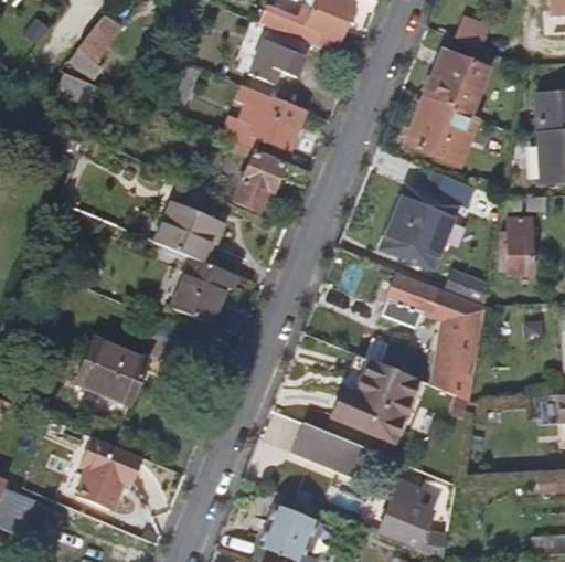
[(333,52),(354,1),(351,0),(315,0),(310,12),(298,8),(295,18),(276,10),(269,25),(333,52)]
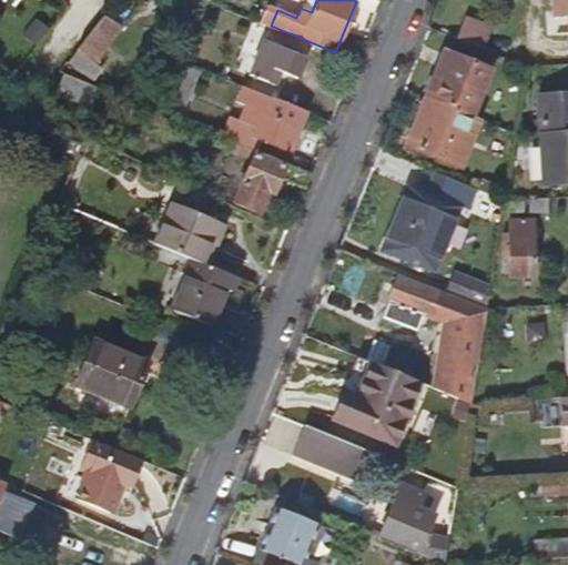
[(490,49),(499,23),(468,11),(458,36),(490,49)]
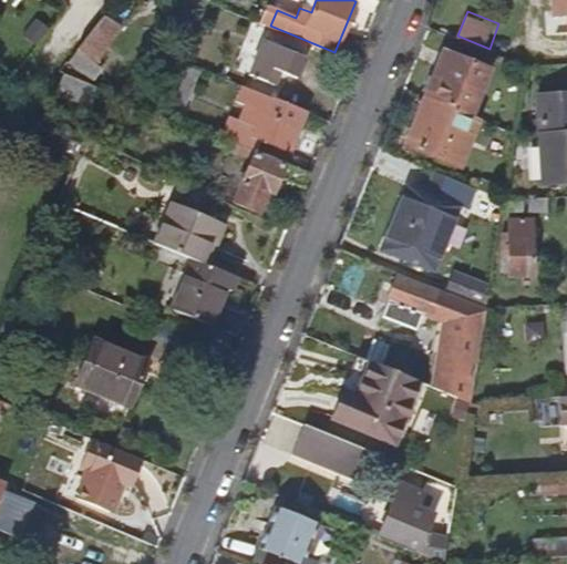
[(96,59),(120,24),(103,13),(78,47),(96,59)]
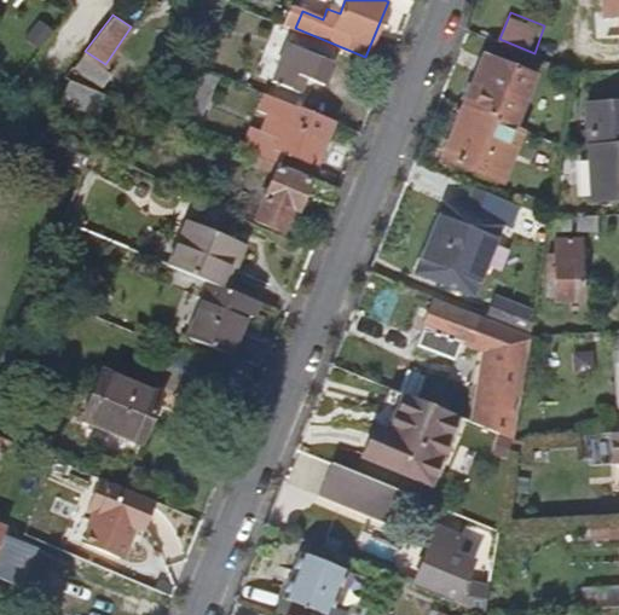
[(324,82),(334,59),(287,41),(271,79),(300,91),(306,75),(324,82)]
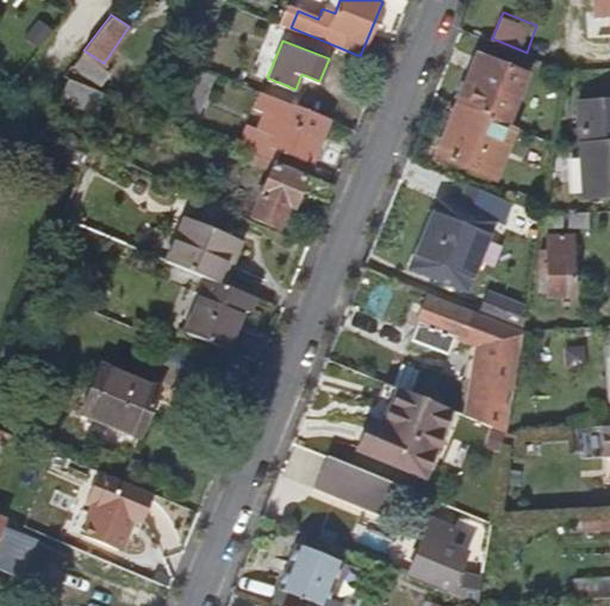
[(510,122),(529,70),(479,51),(459,101),(510,122)]
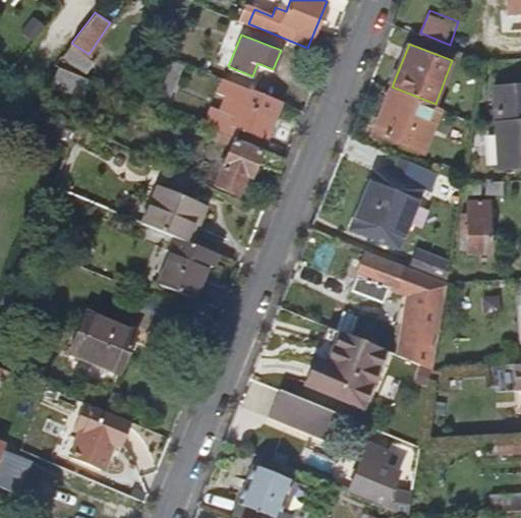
[(167,105),(183,63),(171,59),(155,100),(167,105)]
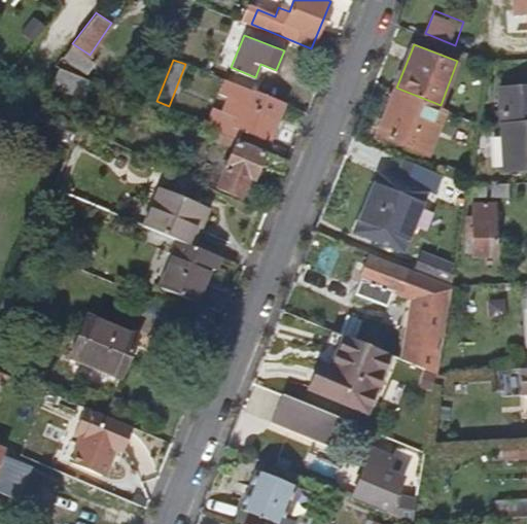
[(89,99),(96,80),(61,66),(54,83),(89,99)]
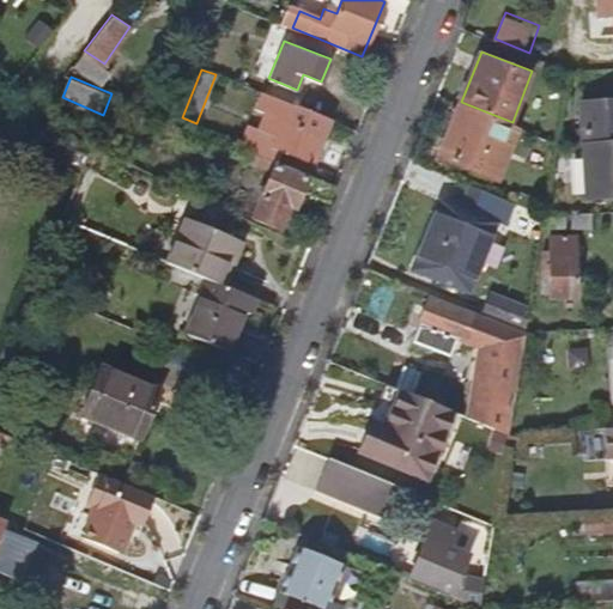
[(313,162),(331,117),(263,91),(258,107),(266,110),(259,127),(275,133),(272,145),(313,162)]
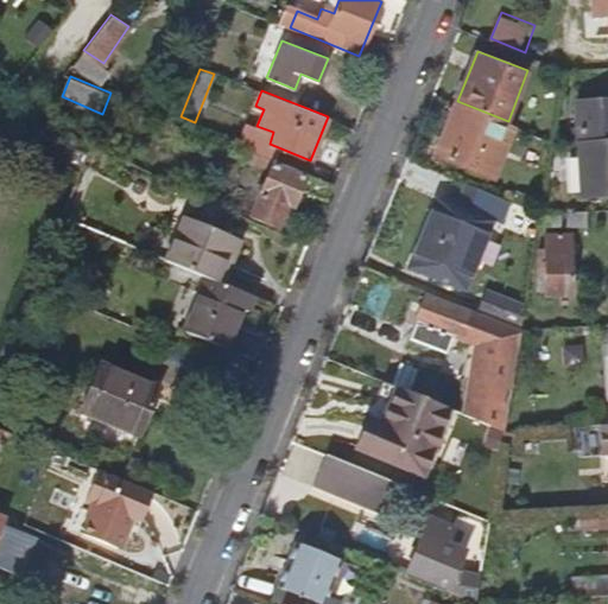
[(607,97),(572,100),(578,195),(607,192),(607,97)]
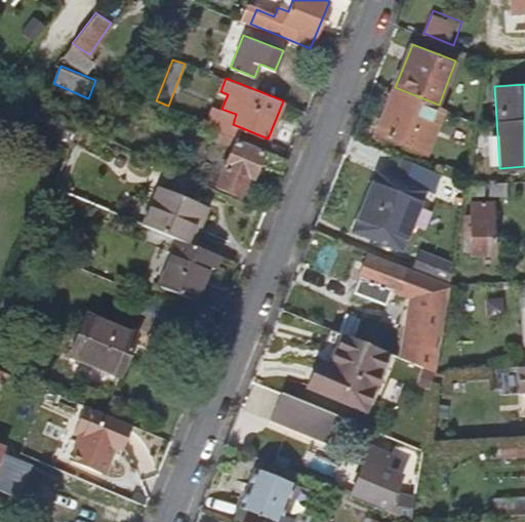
[(428,151),(445,107),(439,105),(395,87),(377,131),(428,151)]
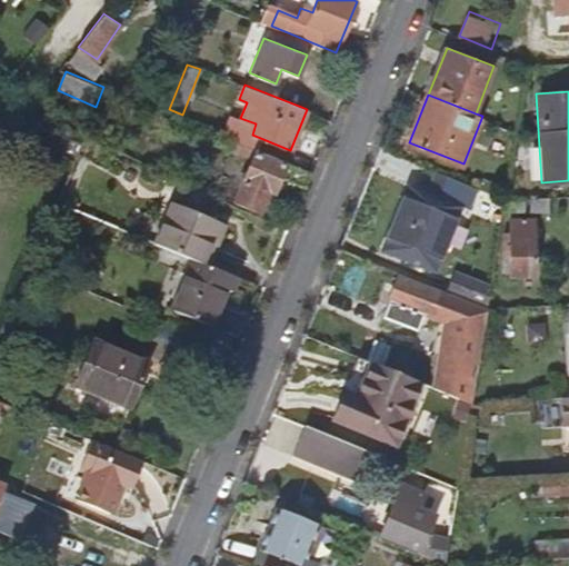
[(311,170),(283,159),(282,162),(256,151),(257,148),(235,139),(231,148),(253,157),(237,200),(259,209),(267,188),(273,191),(279,175),(306,185),(311,170)]
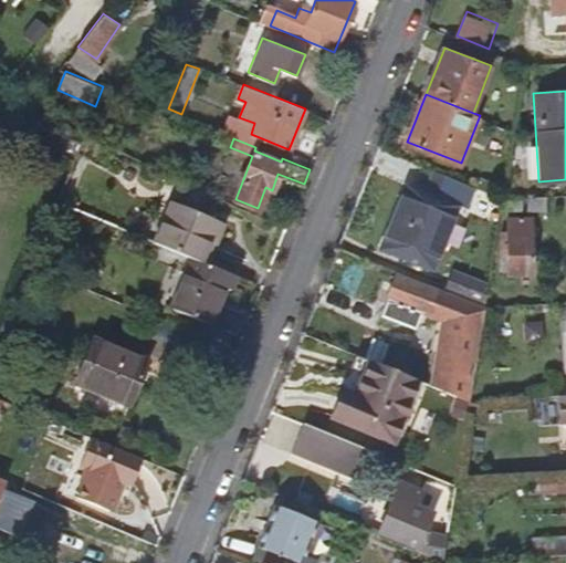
[(433,271),(461,205),(468,207),(477,186),(447,173),(438,195),(410,184),(381,249),(433,271)]
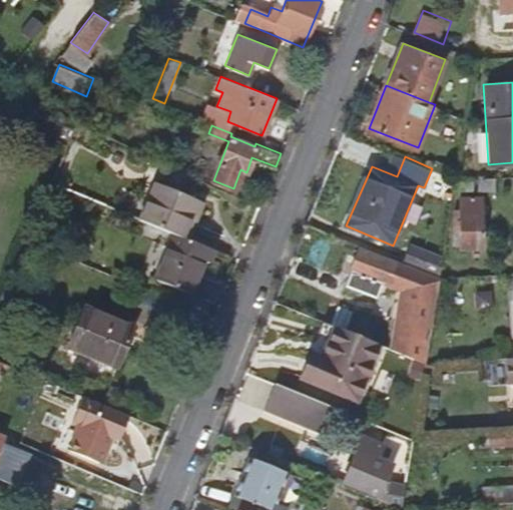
[(484,188),(483,176),(457,178),(455,189),(484,188)]
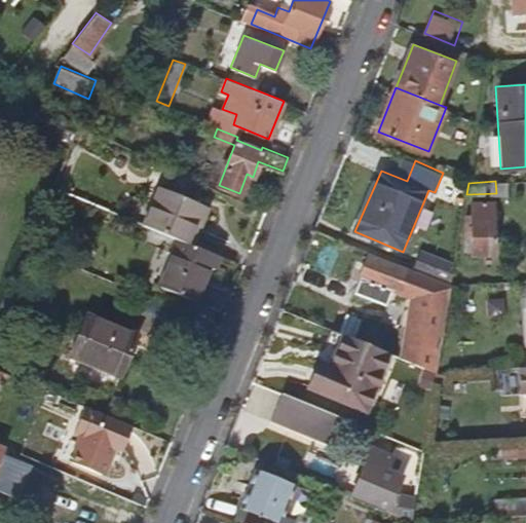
[(197,218),(203,203),(159,185),(144,224),(178,239),(191,245),(201,220),(197,218)]
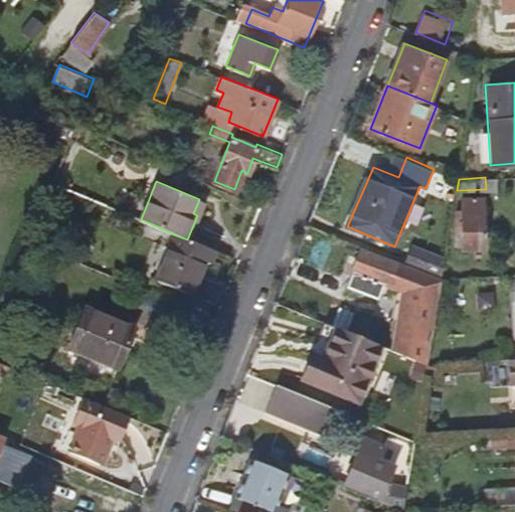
[(485,246),(486,196),(464,196),(464,224),(464,231),(463,246),(485,246)]
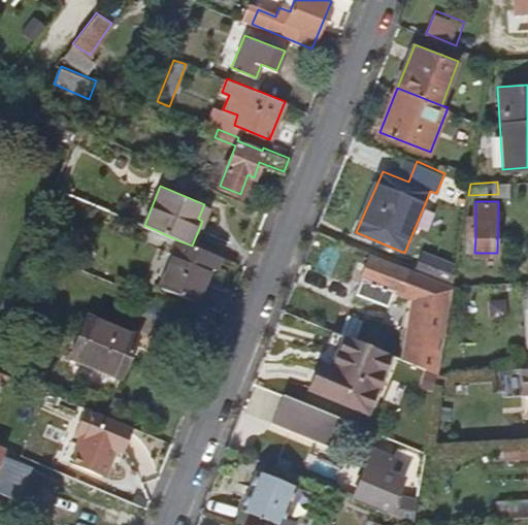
[(196,301),(210,266),(216,269),(221,257),(192,245),(178,240),(160,286),(196,301)]
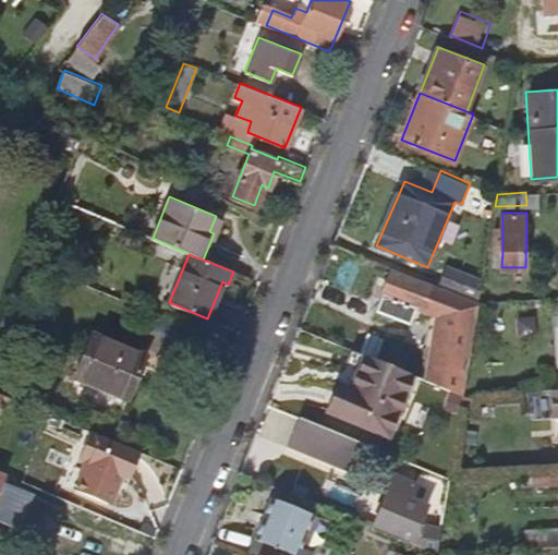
[(480,301),(483,277),(447,262),(437,284),(480,301)]
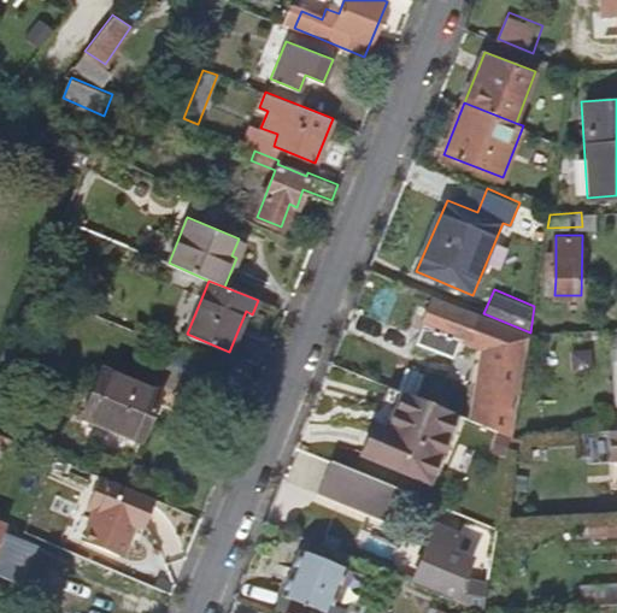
[(512,435),(529,335),(433,299),(423,320),(425,322),(418,340),(450,353),(457,335),(485,347),(472,418),(512,435)]
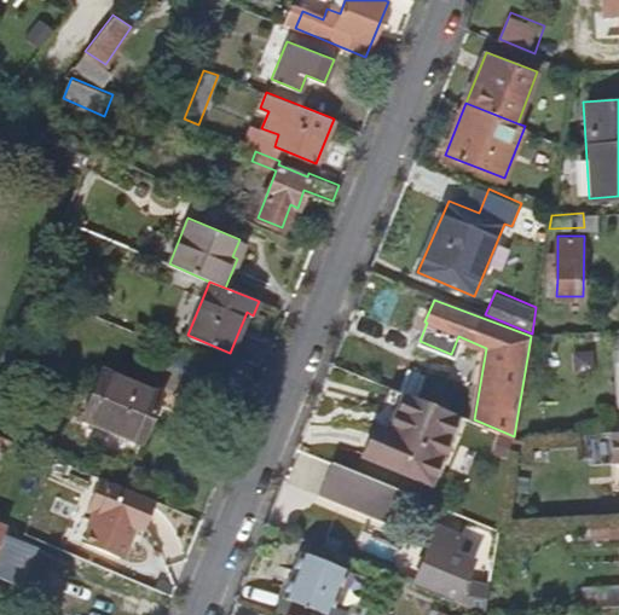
[(144,440),(163,392),(105,367),(86,416),(144,440)]
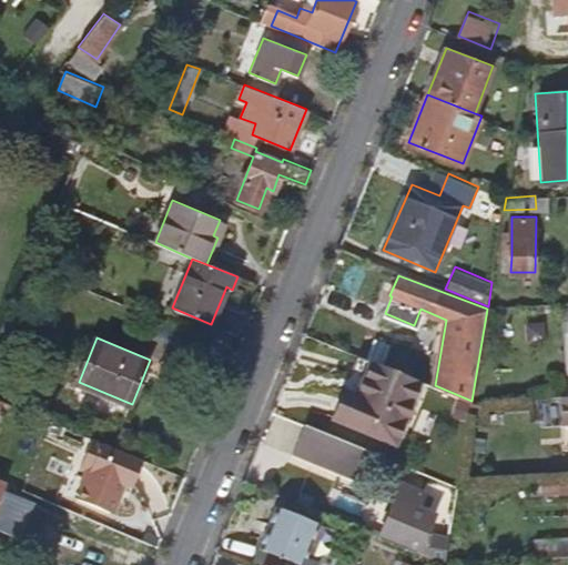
[(396,439),(422,380),(358,353),(334,412),(396,439)]
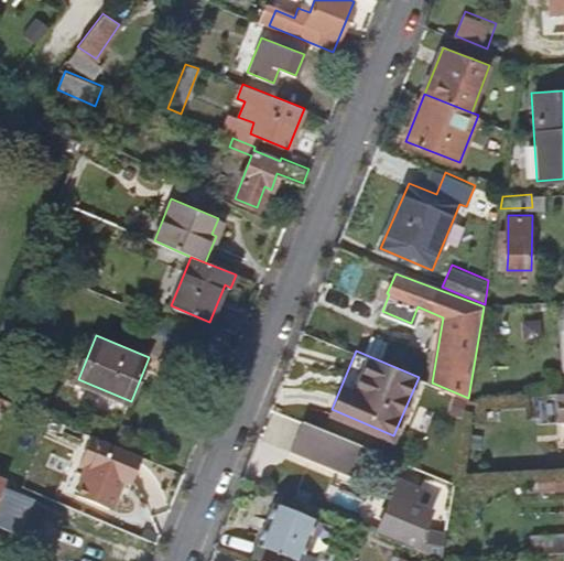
[(474,430),(479,397),(468,398),(464,428),(474,430)]
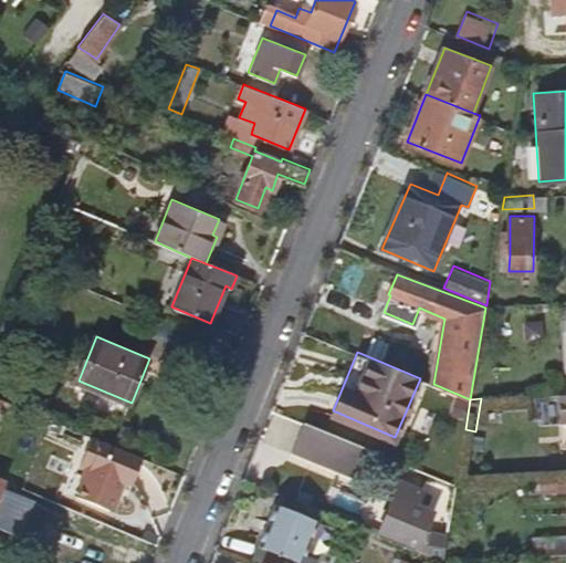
[(332,450),(339,434),(303,419),(296,436),(332,450)]
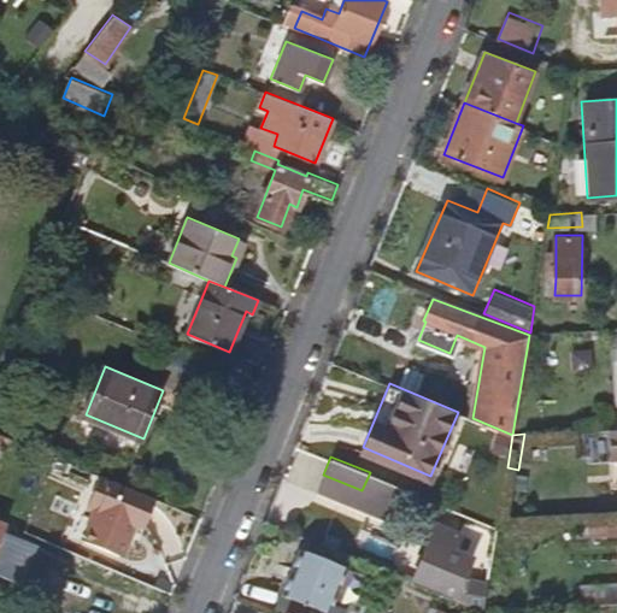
[(144,530),(156,499),(99,475),(82,516),(93,519),(84,541),(119,555),(131,525),(144,530)]
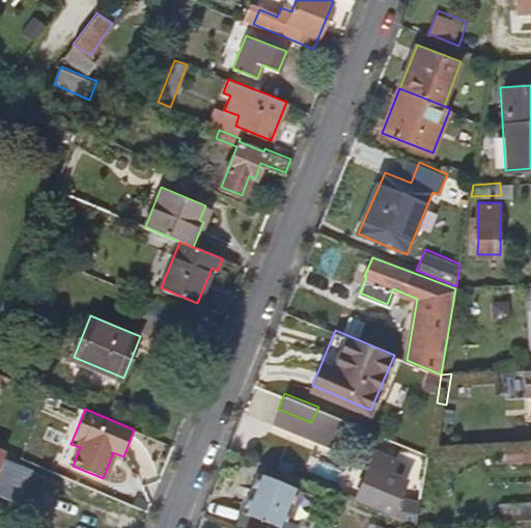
[(530,459),(530,446),(509,448),(510,461),(530,459)]
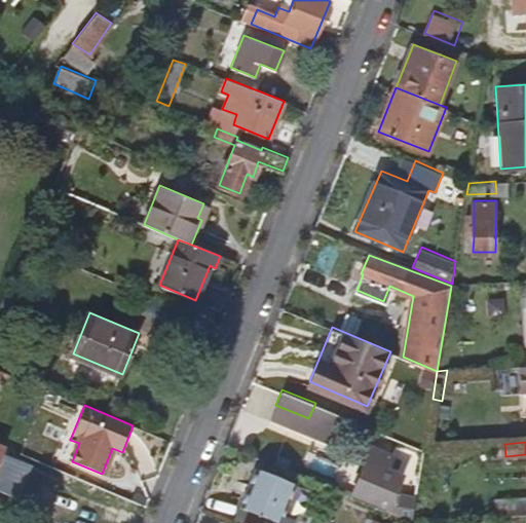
[(505,456),(504,444),(493,444),(493,456),(505,456)]
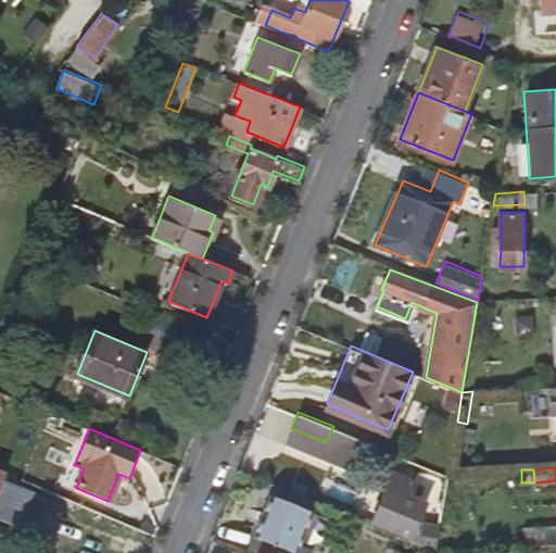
[(413,520),(420,501),(408,497),(414,480),(394,473),(386,493),(384,492),(374,522),(412,537),(417,523),(413,520)]
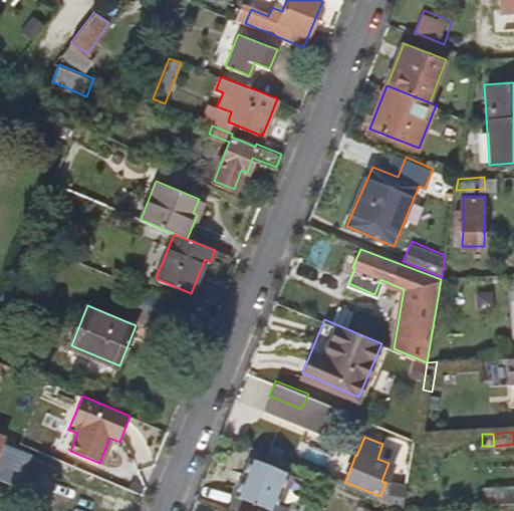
[(0,454),(0,476),(17,482),(25,458),(1,450),(0,454)]
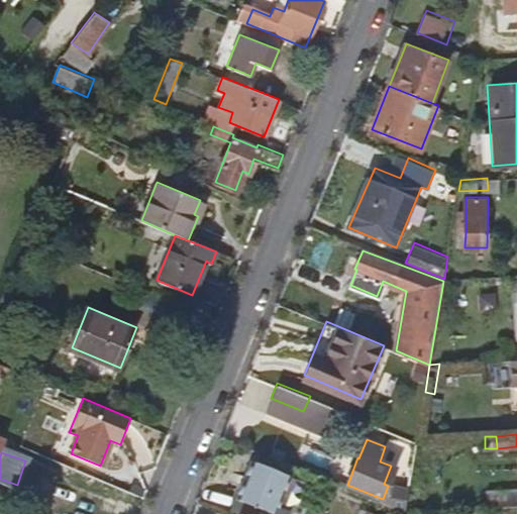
[(281,505),(292,476),(252,459),(233,509),(242,513),(245,513),(287,513),(290,508),(281,505)]
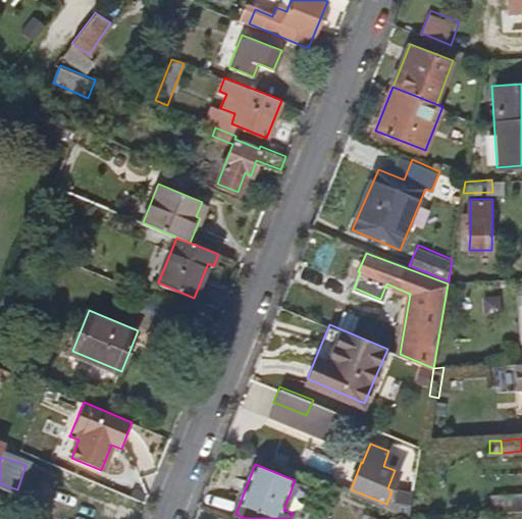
[(293,513),(304,483),(295,480),(283,510),(293,513)]
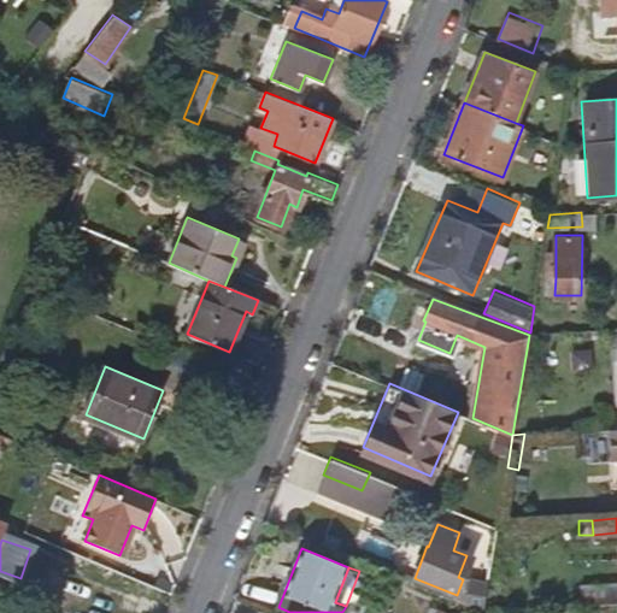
[(616,602),(616,582),(582,584),(583,605),(616,602)]
